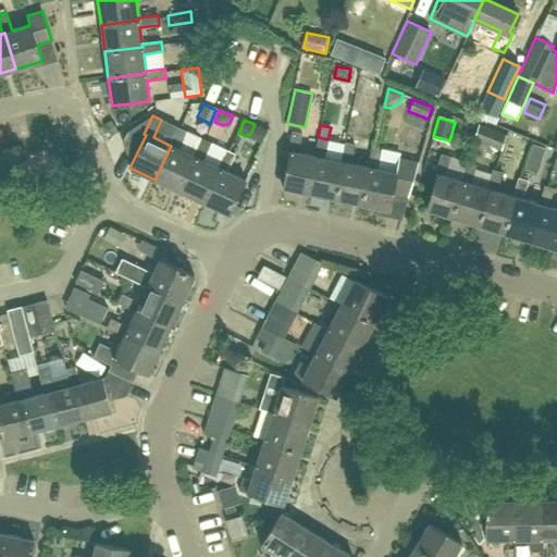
[(502,149),(506,136),(485,128),(479,126),(473,139),(502,149)]
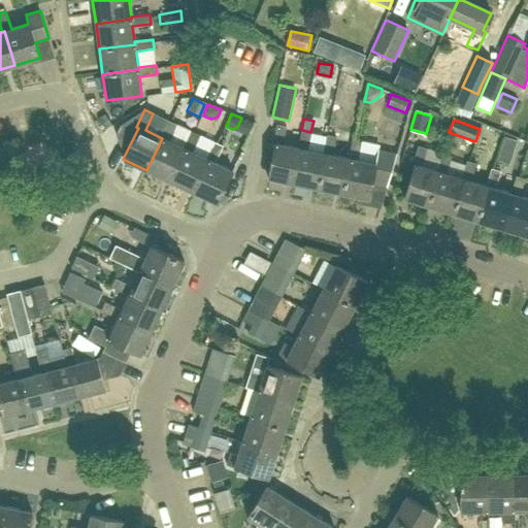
[(186,149),(184,147),(169,140),(176,125),(167,121),(160,137),(162,138),(146,170),(170,182),(186,149)]
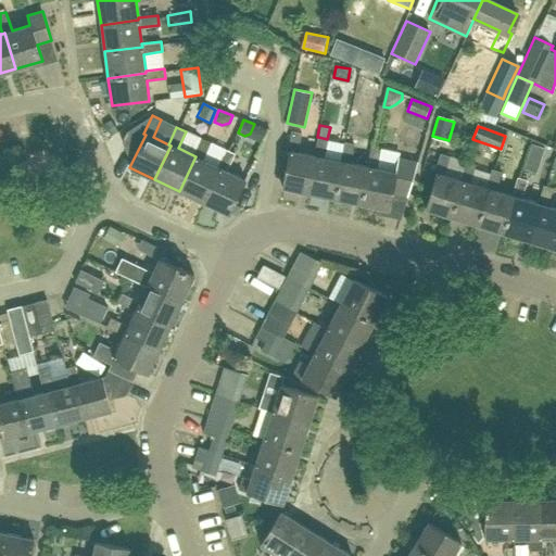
[(316,155),(314,155),(298,152),(301,134),(291,131),(287,151),(289,151),(281,188),(308,193),(316,155)]
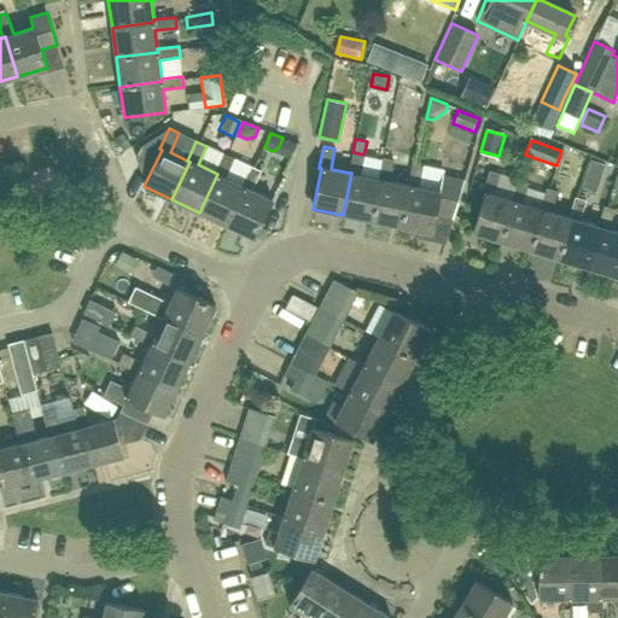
[(380,179),(378,179),(360,175),(363,155),(354,152),(353,152),(349,173),(351,173),(343,215),(372,221),(380,179)]
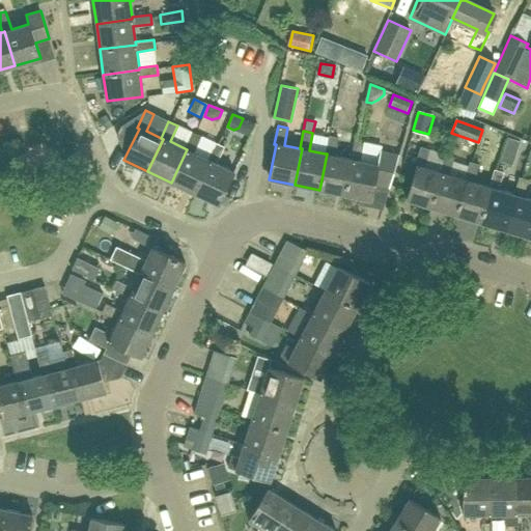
[(210,161),(207,160),(193,152),(200,136),(192,132),(185,148),(187,149),(171,183),(194,193),(210,161)]
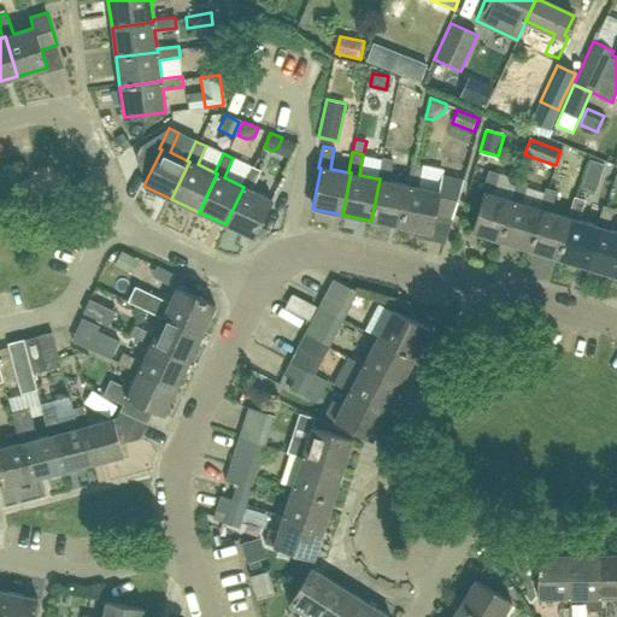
[(409,184),(406,184),(388,181),(393,160),(381,158),(377,178),(380,178),(371,221),(401,227),(409,184)]
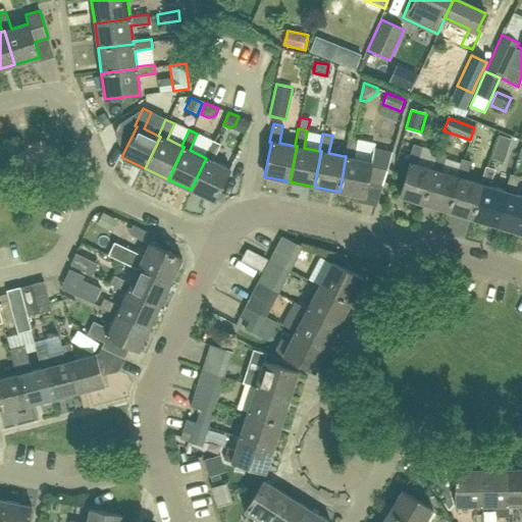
[(346,156),(340,192),(364,197),(368,180),(382,184),(392,153),(370,148),(367,161),(353,158),(357,141),(348,139),(344,156),(346,156)]
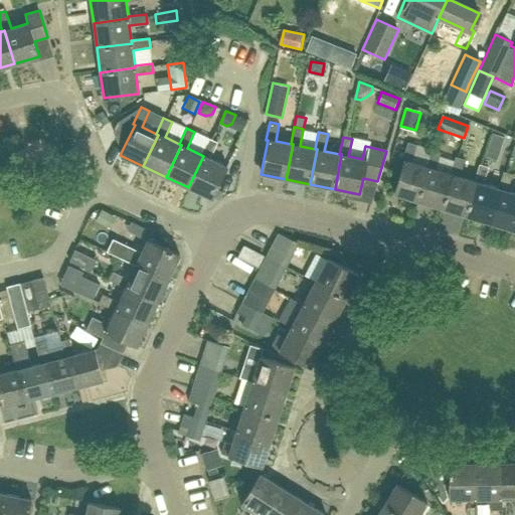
[(203,156),(188,187),(211,198),(226,166),(209,158),(217,142),(209,139),(201,155),(203,156)]
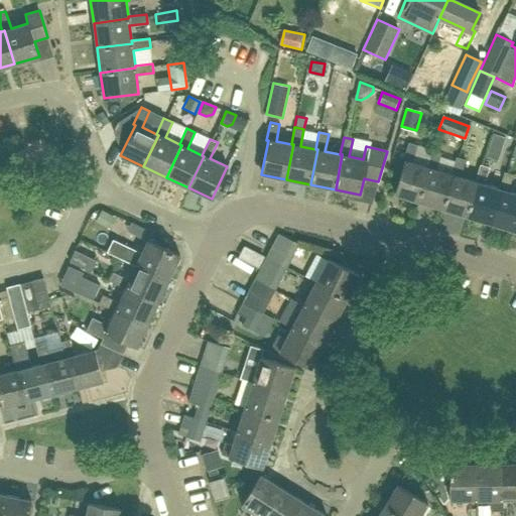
[(429,167),(426,166),(412,162),(417,145),(408,142),(402,160),(404,161),(394,194),(418,202),(429,167)]
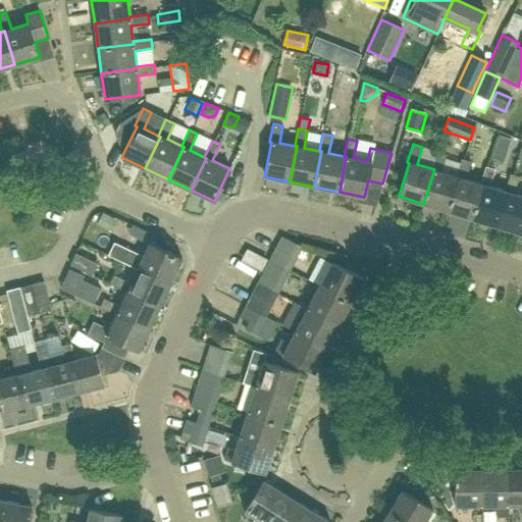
[(458,176),(456,176),(440,171),(446,154),(437,152),(431,168),(434,169),(423,204),(448,211),(458,176)]
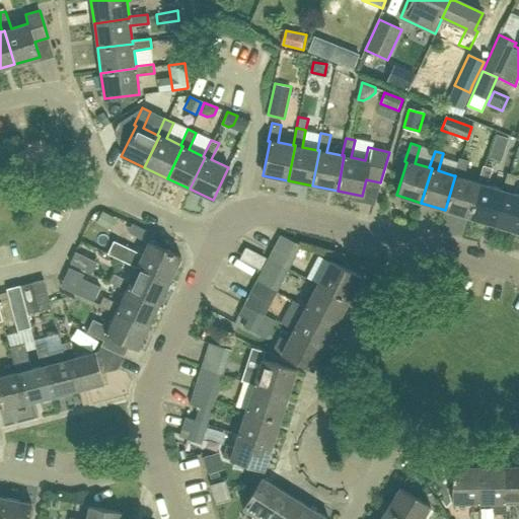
[(479,183),(477,182),(462,177),(467,161),(458,158),(453,175),(455,175),(445,210),(469,217),(479,183)]
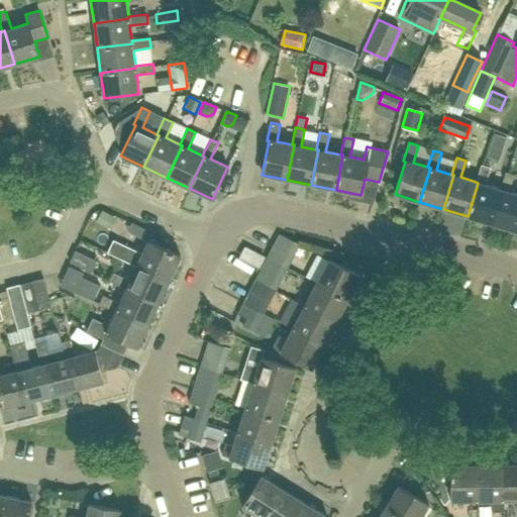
[(499,189),(485,185),(490,168),(481,165),(476,182),(478,183),(468,216),(492,223),(502,190),(499,189)]
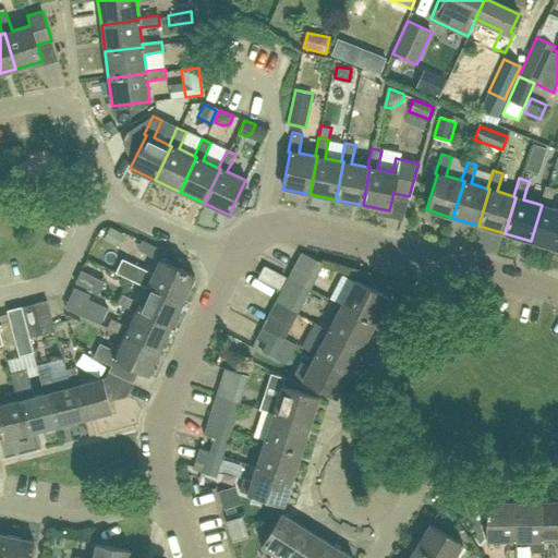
[(557,243),(557,209),(548,207),(555,189),(545,185),(540,204),(538,204),(542,205),(531,241),(556,250),(557,243)]
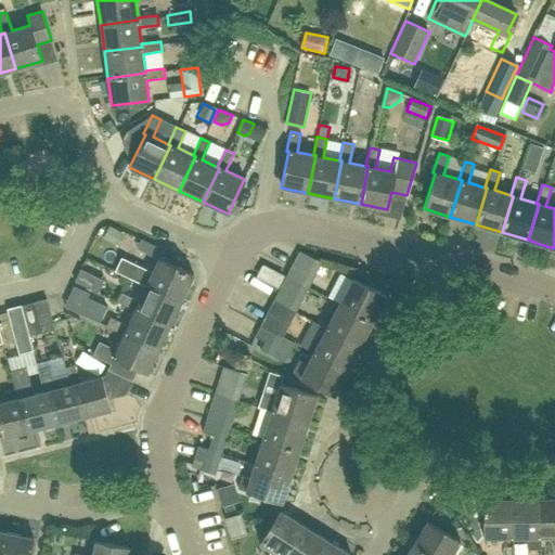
[(102,236),(117,244),(123,233),(107,226),(102,236)]
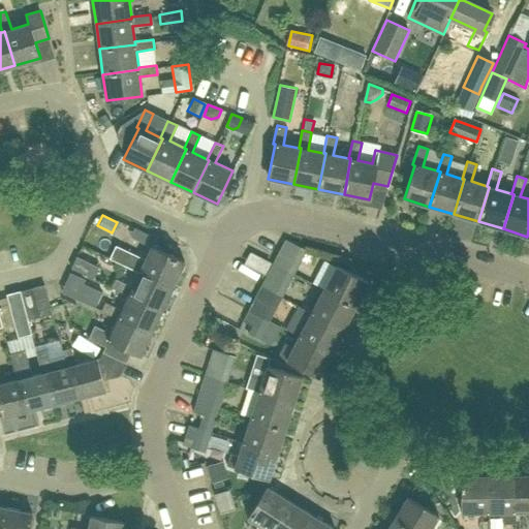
[(273,262),(293,274),(306,250),(285,239),(273,262)]
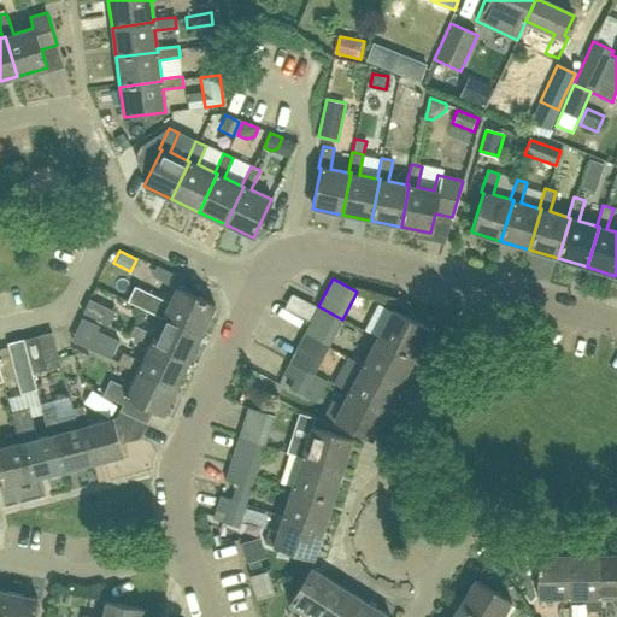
[(163,316),(201,333),(215,305),(176,287),(169,303),(135,286),(128,301),(163,317),(163,316)]
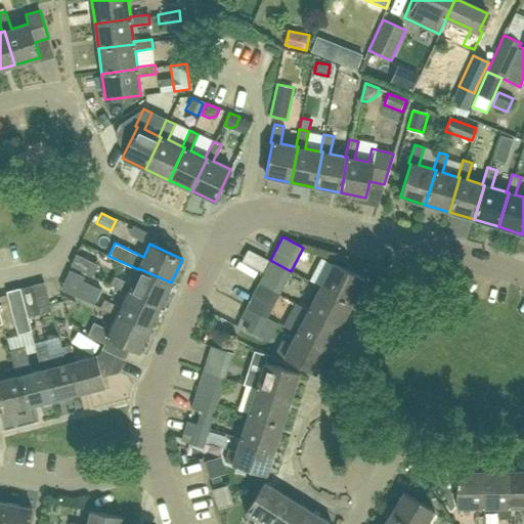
[(76,254),(71,265),(93,276),(98,264),(76,254)]
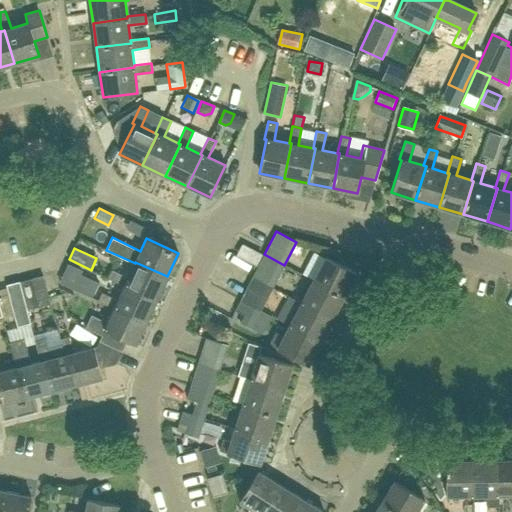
[(241,252),(237,260),(256,268),(260,260),(241,252)]
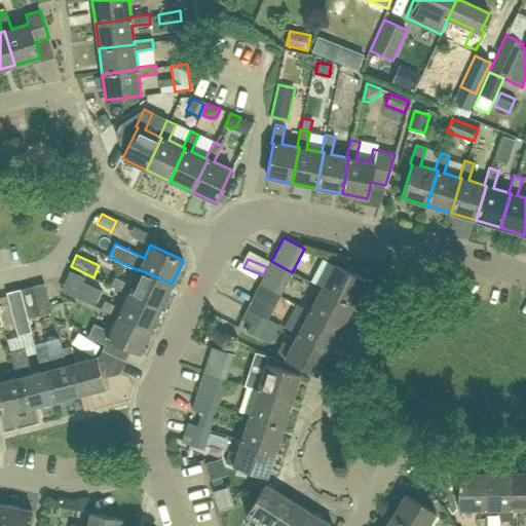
[(283,291),(292,272),(271,261),(265,272),(275,277),(271,285),(283,291)]
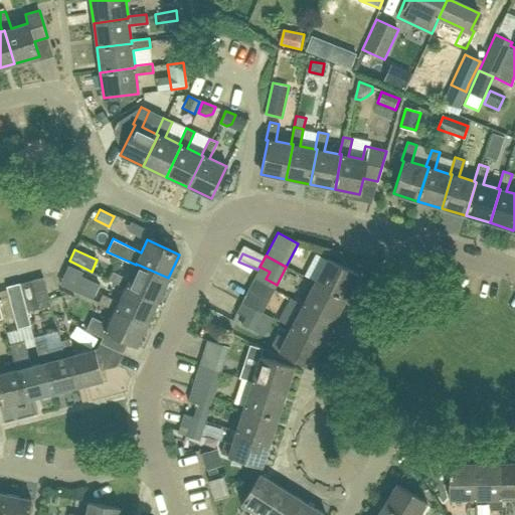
[(315,282),(346,298),(358,275),(327,258),(315,282)]
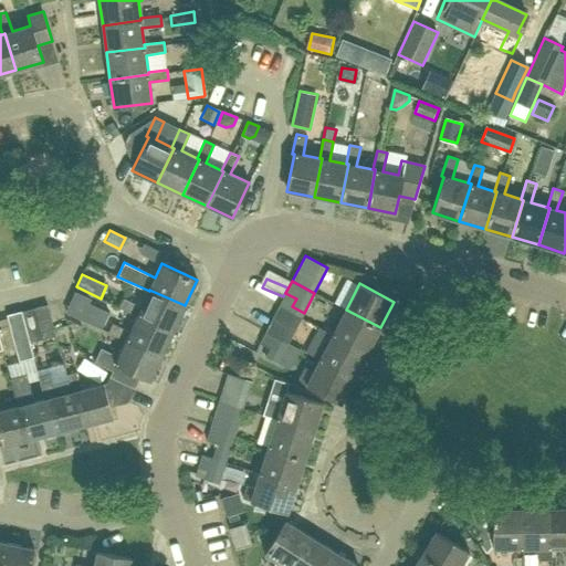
[(174,329),(185,305),(149,290),(149,291),(142,306),(124,299),(119,307),(137,316),(138,314),(174,329)]
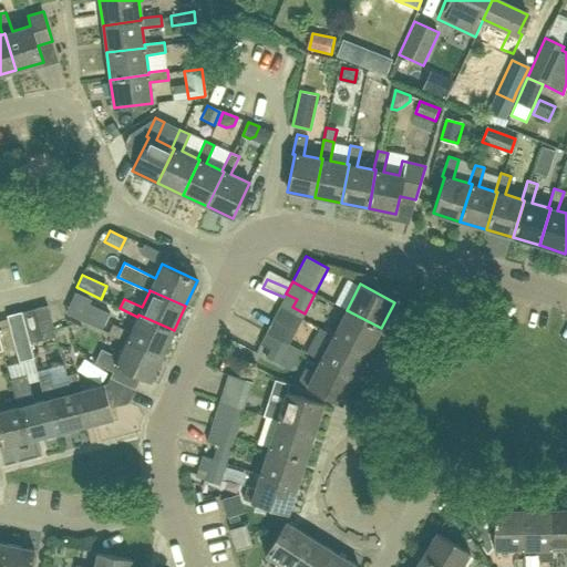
[(89,303),(82,319),(101,329),(109,312),(89,303)]
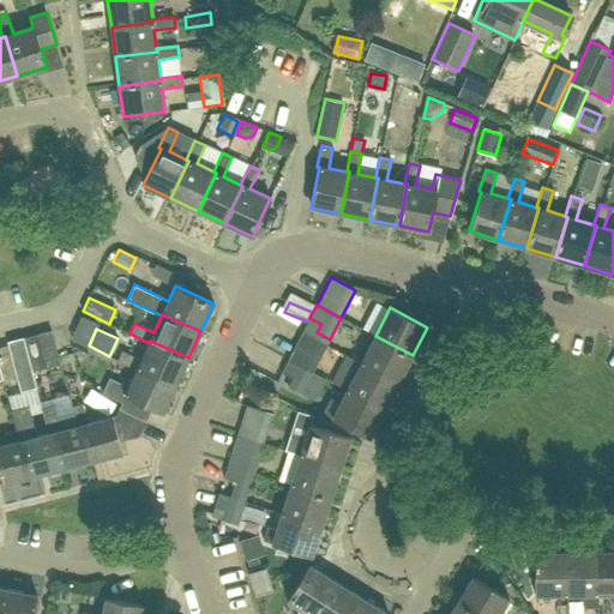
[(46,368),(60,365),(52,330),(36,335),(46,368)]
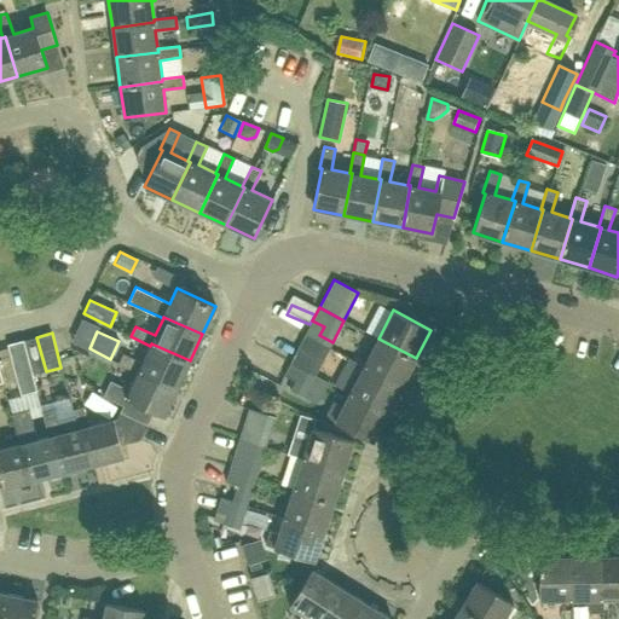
[(318,370),(330,348),(305,335),(298,347),(310,353),(305,363),(318,370)]
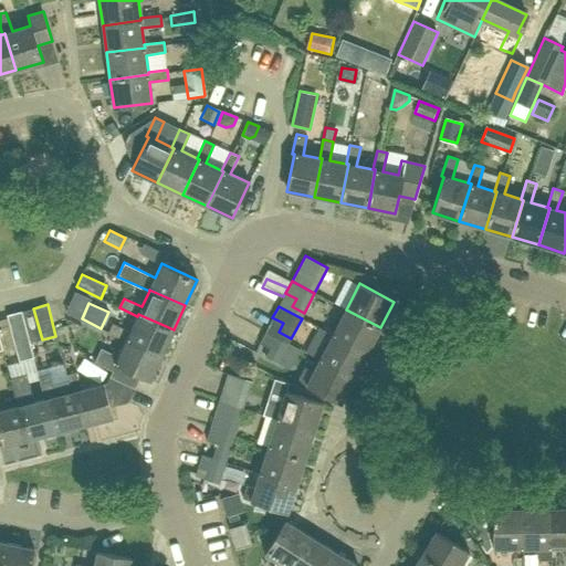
[(367,353),(380,327),(346,310),(333,335),(367,353)]
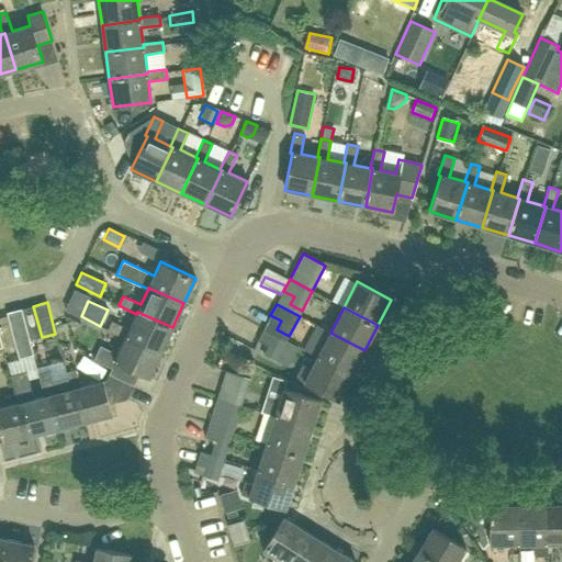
[(19,358),(33,355),(21,310),(7,313),(19,358)]
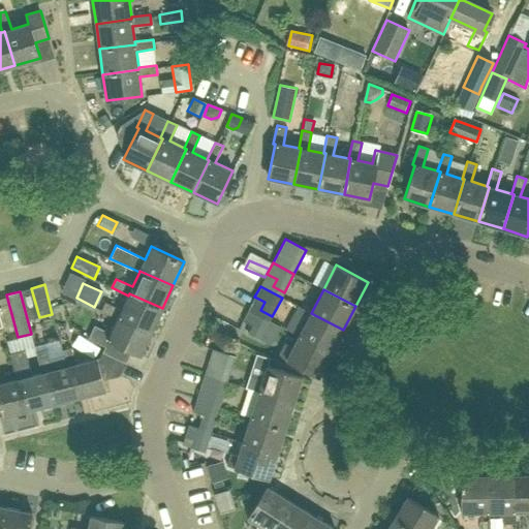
[(151,332),(162,308),(129,293),(128,296),(121,310),(104,302),(100,311),(117,318),(118,316),(151,332)]
